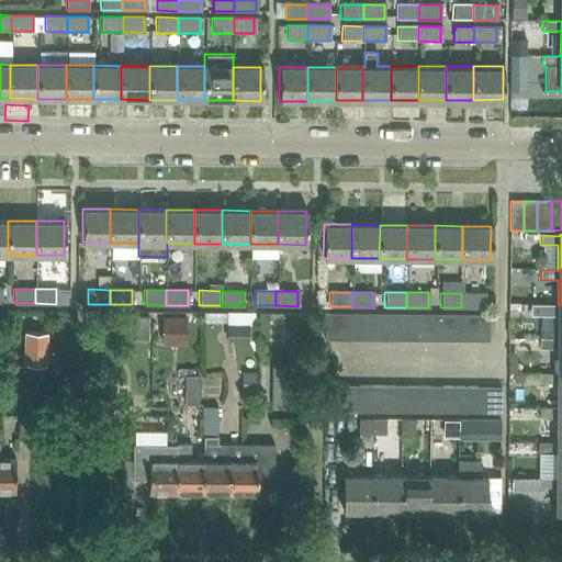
[(484,307),(484,293),(461,293),(461,307),(484,307)]
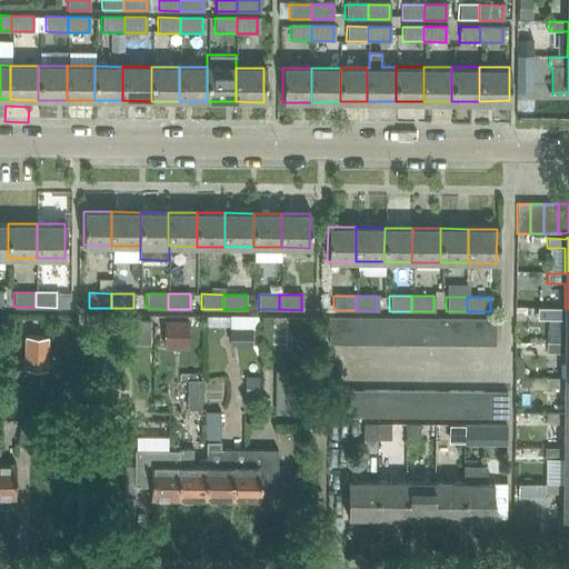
[(568,308),(565,308),(547,308),(547,319),(565,319),(563,343),(568,343),(568,308)]
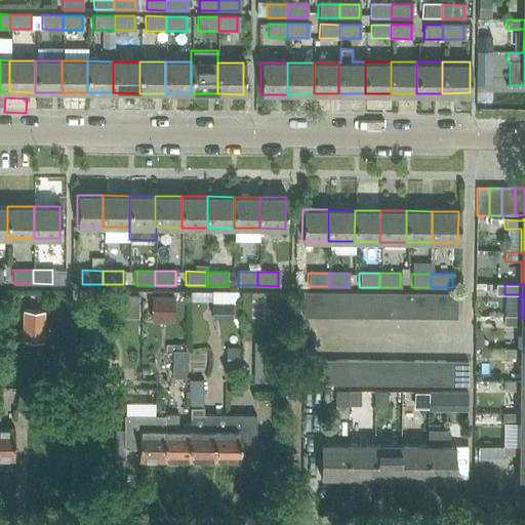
[(314,318),(314,292),(303,292),(303,318),(314,318)]
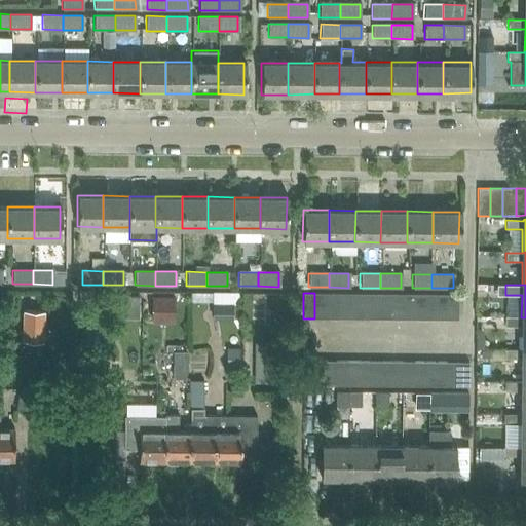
[(326,318),(326,294),(314,293),(314,318),(326,318)]
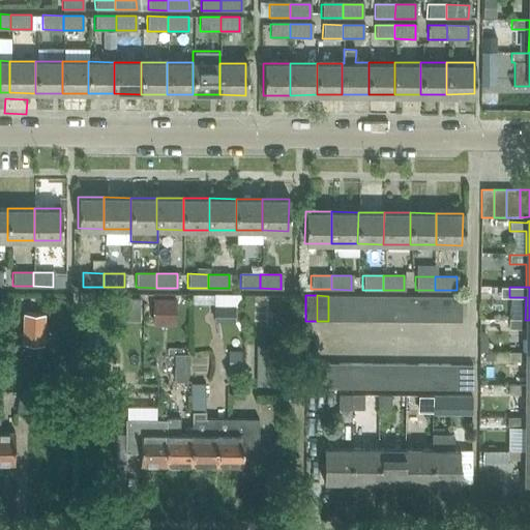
[(339,321),(340,296),(328,296),(328,321),(339,321)]
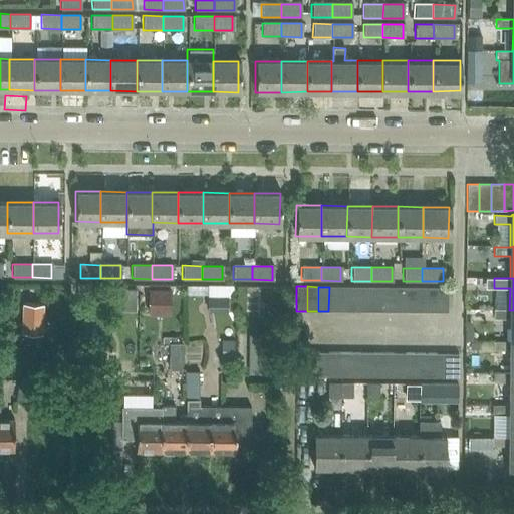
[(339,311),(339,287),(329,287),(328,311),(339,311)]
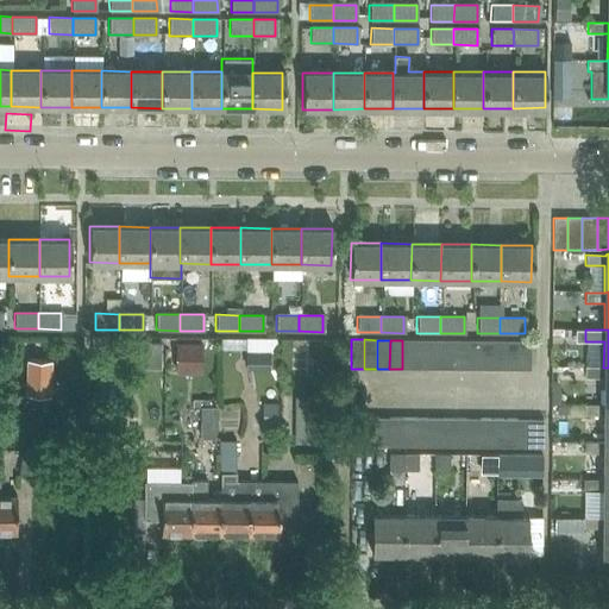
[(415,369),(415,340),(402,340),(402,369),(415,369)]
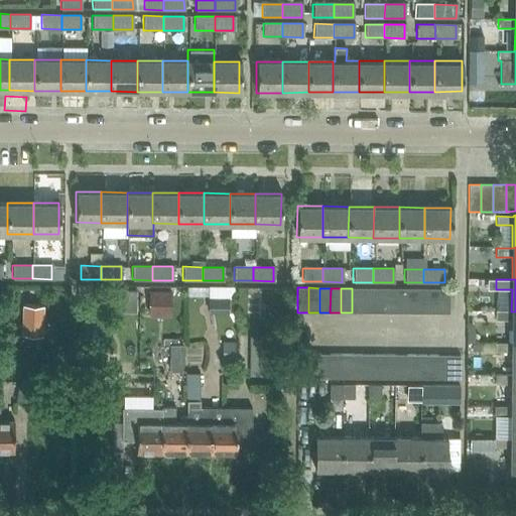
[(363,312),(363,288),(352,288),(352,312),(363,312)]
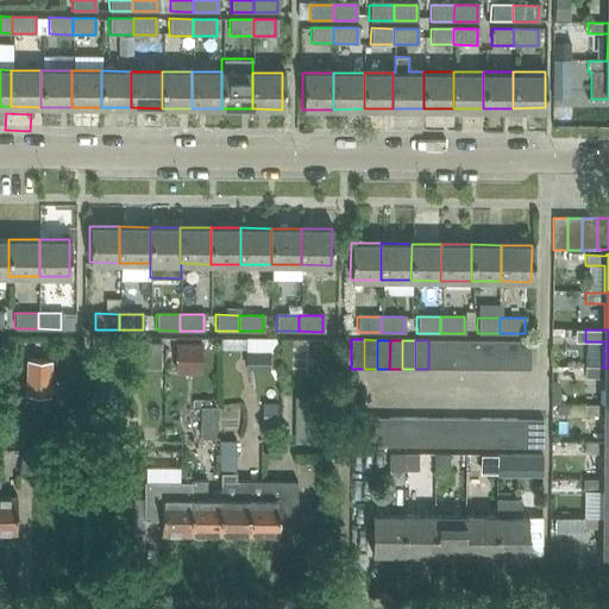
[(440,369),(440,340),(428,340),(428,369),(440,369)]
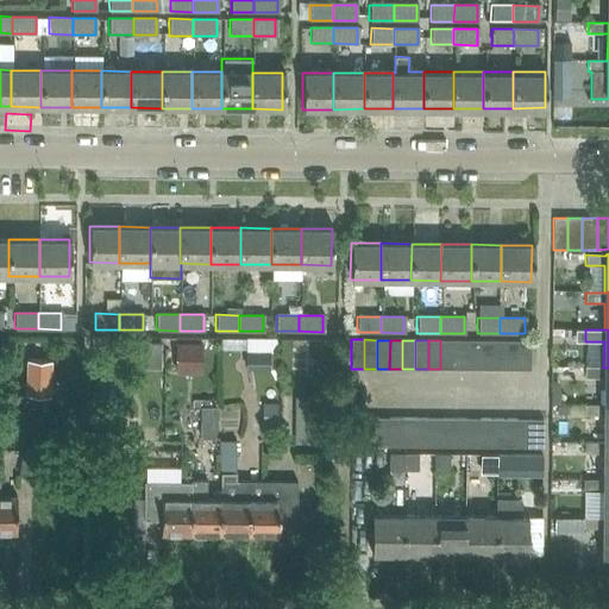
[(453,370),(453,340),(440,340),(440,369),(453,370)]
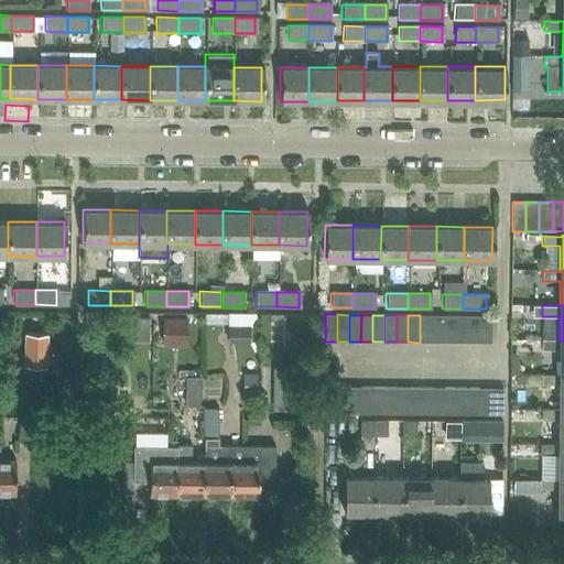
[(432,343),(432,315),(420,315),(420,343),(432,343)]
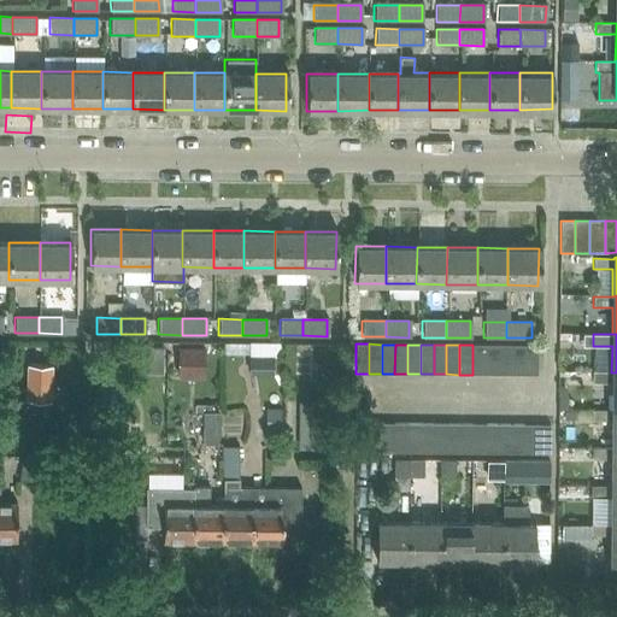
[(485,375),(486,345),(472,345),(472,375),(485,375)]
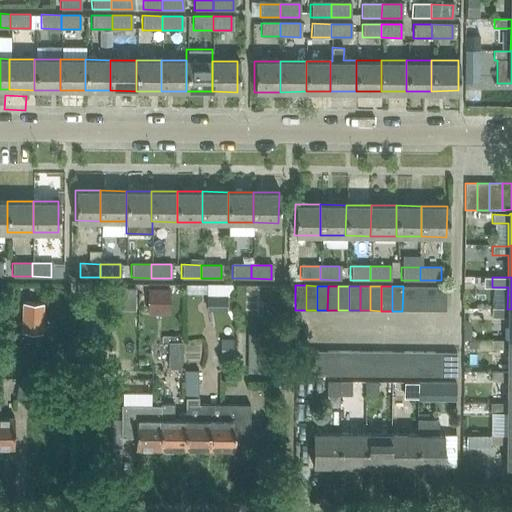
[(413,311),(413,287),(403,286),(402,311),(413,311)]
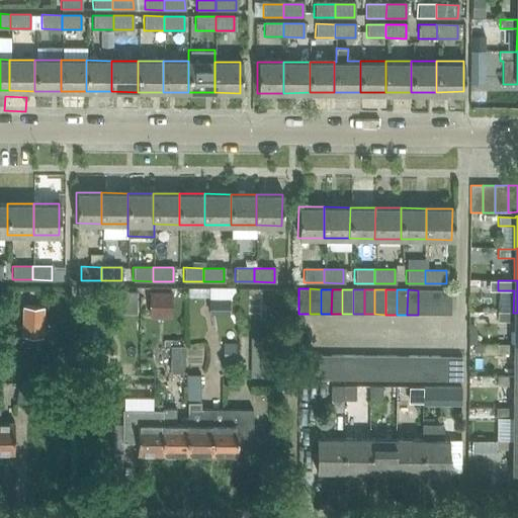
[(429,315),(429,290),(418,290),(418,315),(429,315)]
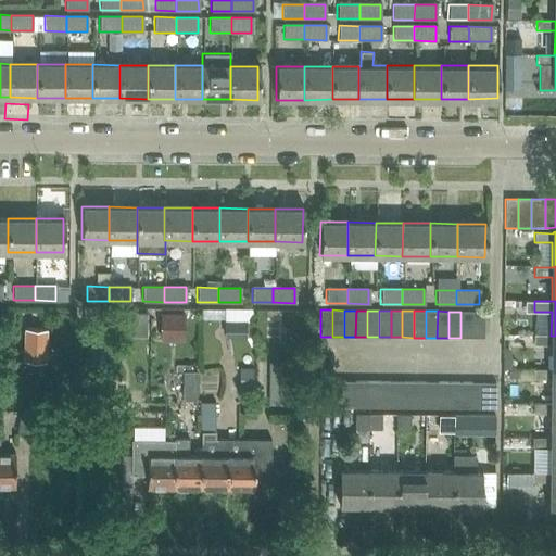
[(471,338),(472,312),(460,312),(460,338),(471,338)]
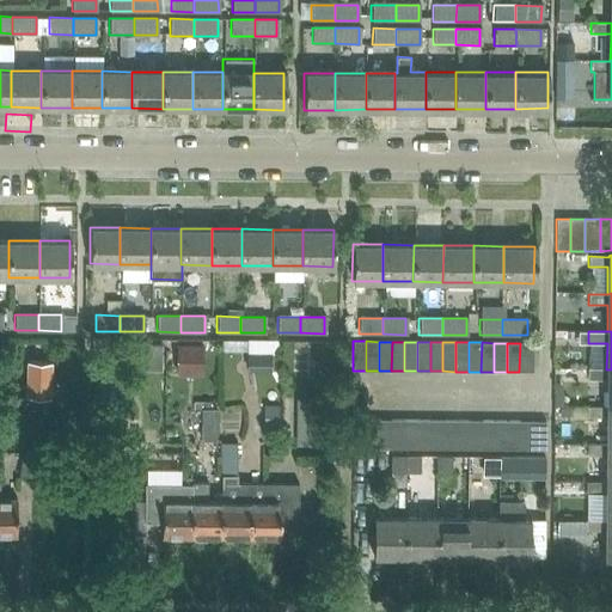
[(532,372),(533,343),(520,343),(519,372),(532,372)]
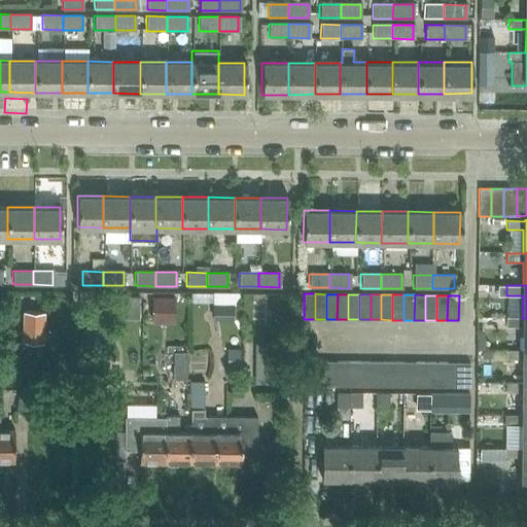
[(235,305),(212,304),(212,319),(234,320),(235,305)]
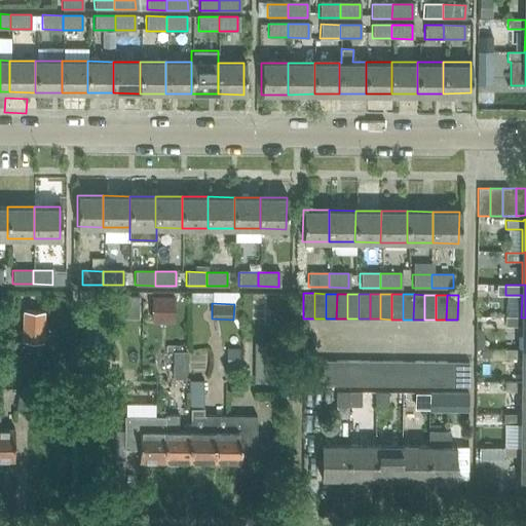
[(525,317),(521,317),(504,317),(504,327),(521,327),(521,350),(525,349),(525,317)]
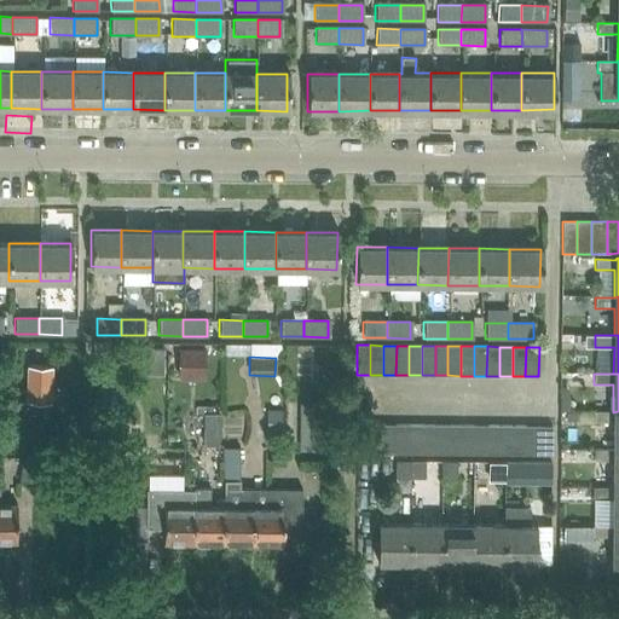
[(340,405),(314,405),(314,451),(340,451),(340,405)]
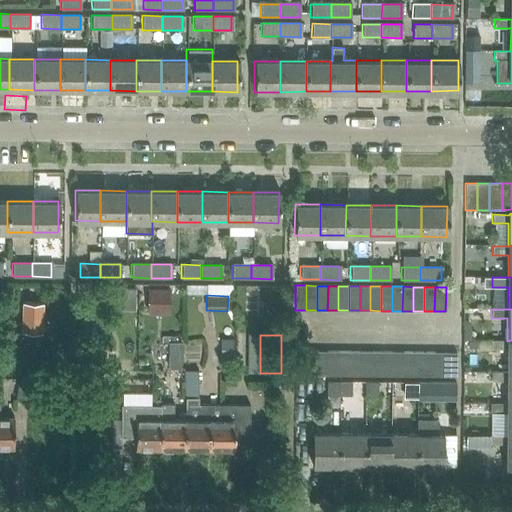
[(511,340),(507,341),(491,340),(491,350),(507,350),(507,372),(511,372),(511,340)]
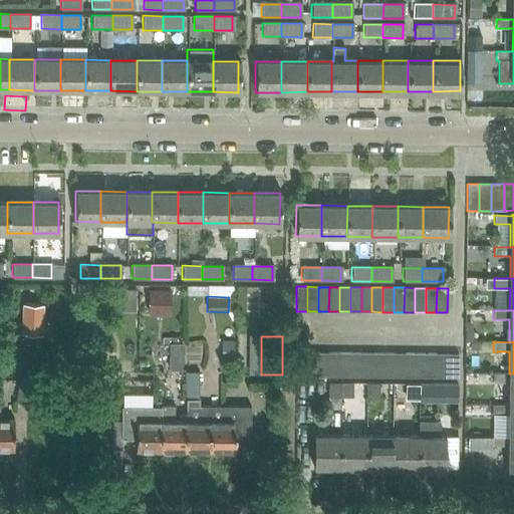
[(169,370),(182,370),(181,343),(169,343),(169,370)]
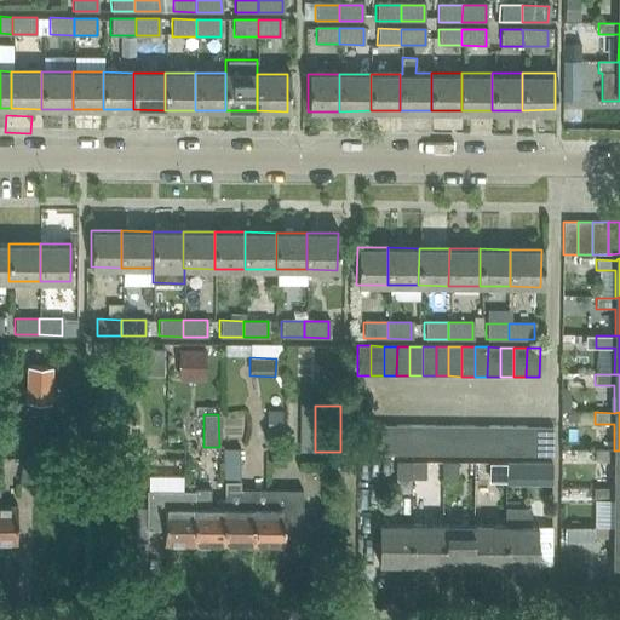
[(369,454),(369,425),(357,425),(357,454),(369,454)]
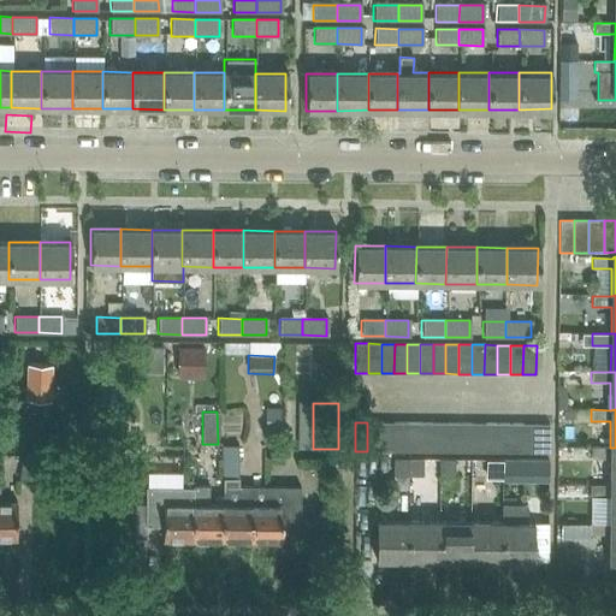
[(380,451),(380,422),(367,422),(367,451),(380,451)]
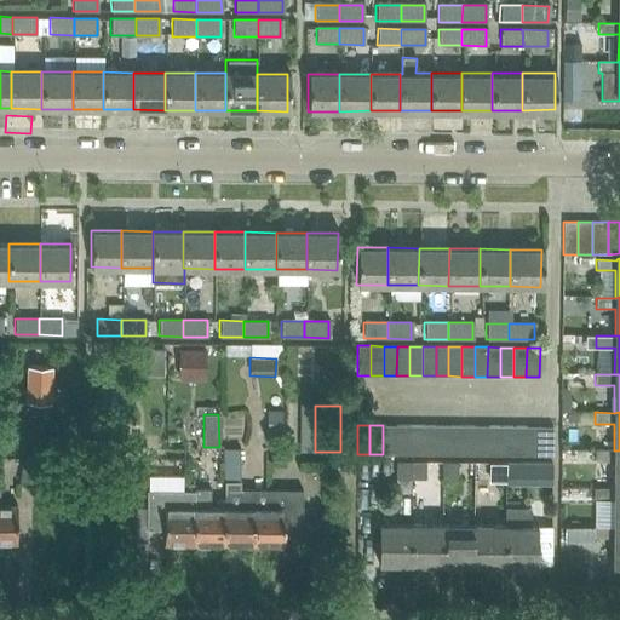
[(395,454),(395,425),(383,425),(383,454),(395,454)]
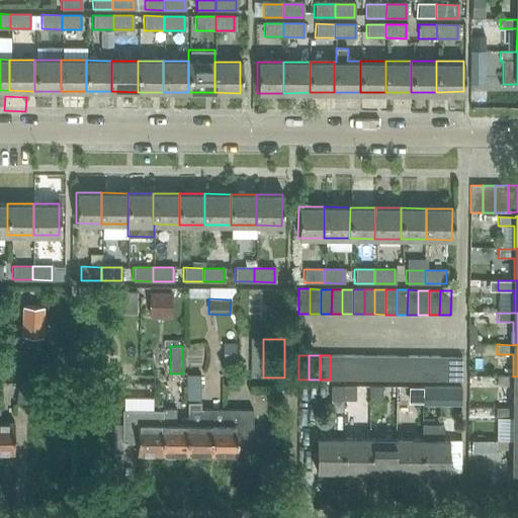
[(341,379),(341,355),(330,355),(330,379),(341,379)]
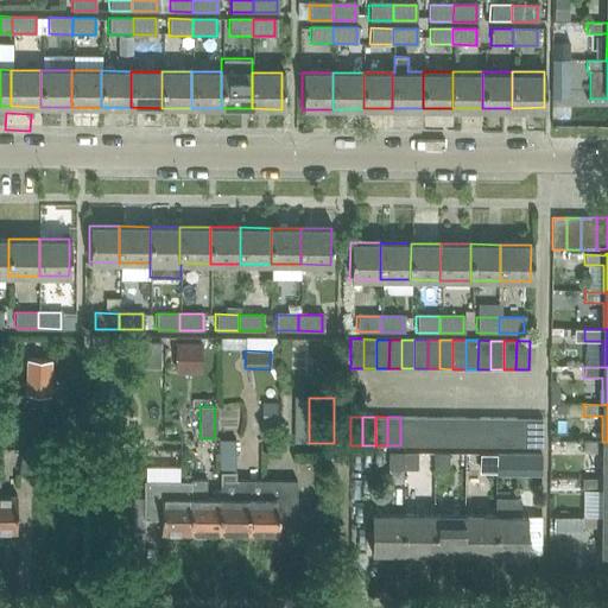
[(413,445),(413,417),(400,417),(400,445),(413,445)]
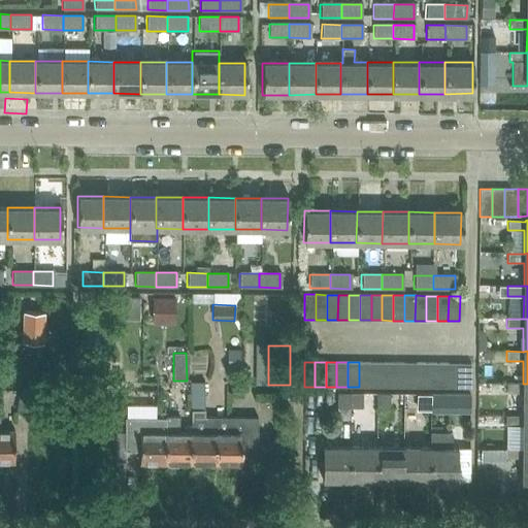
[(369,387),(370,362),(359,362),(359,387),(369,387)]
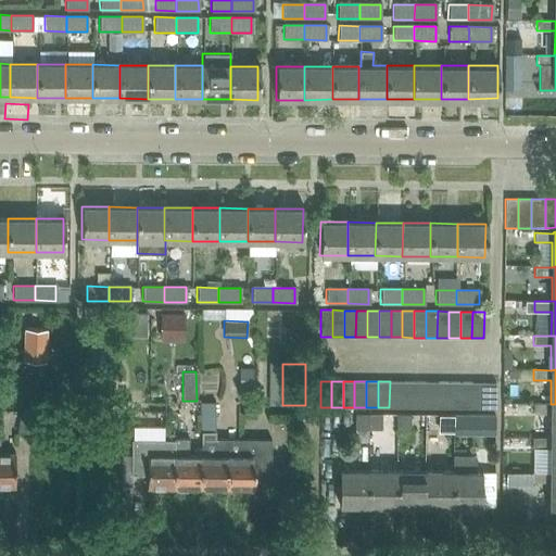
[(401,407),(401,381),(390,381),(389,407),(401,407)]
